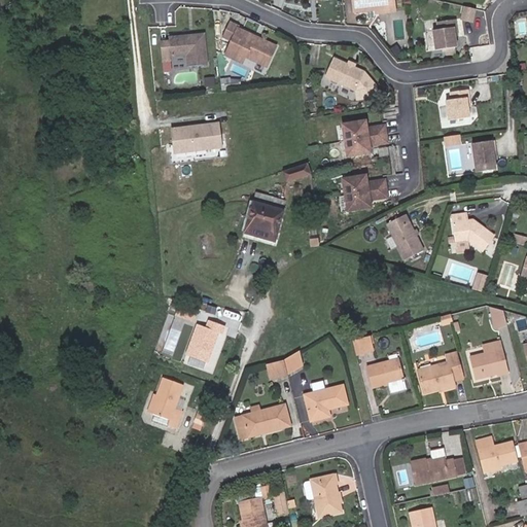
[(352,0),(354,11),(371,9),(386,7),(385,0),(352,0)]
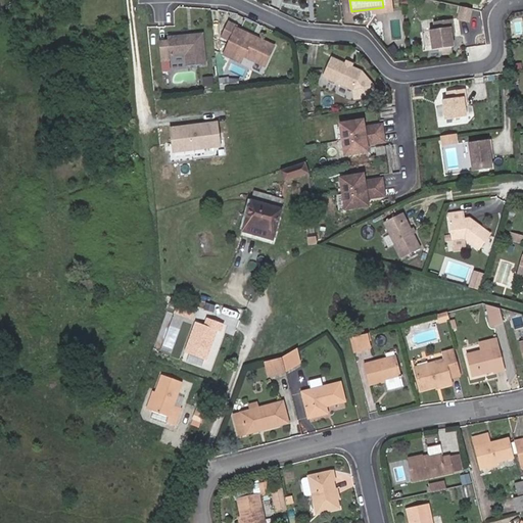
[(470,22),(473,9),(460,6),(458,19),(470,22)]
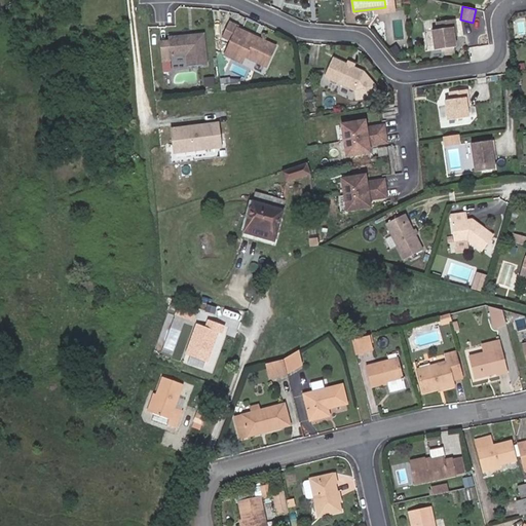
[(455,28),(458,27),(457,19),(436,23),(437,30),(429,31),(434,51),(458,47),(456,37),(455,28)]
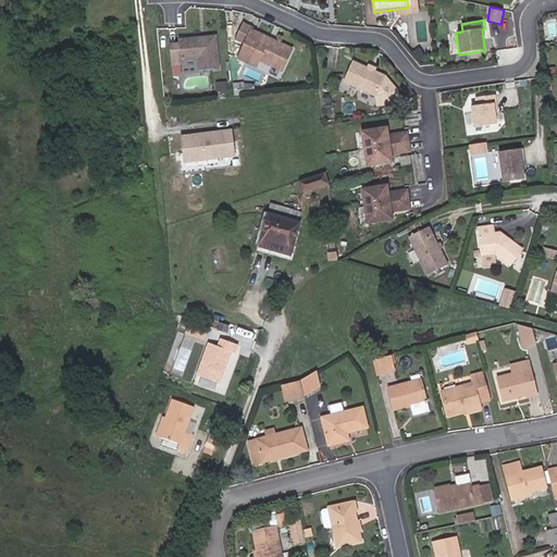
[(254,29),(244,25),(237,41),(247,46),(240,60),(258,67),(261,61),(284,71),(294,50),(274,41),(273,44),(271,42),(271,40),(254,33),(254,29)]
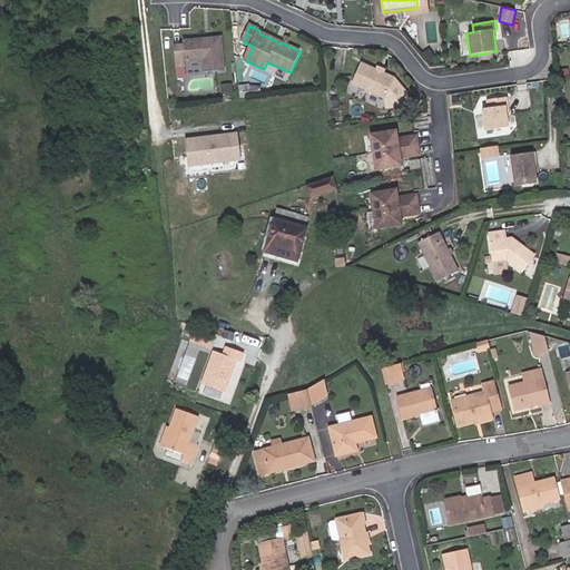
[(176,64),(203,60),(205,74),(225,70),(222,39),(212,40),(212,42),(206,42),(204,41),(183,43),(184,48),(174,49),(176,64)]
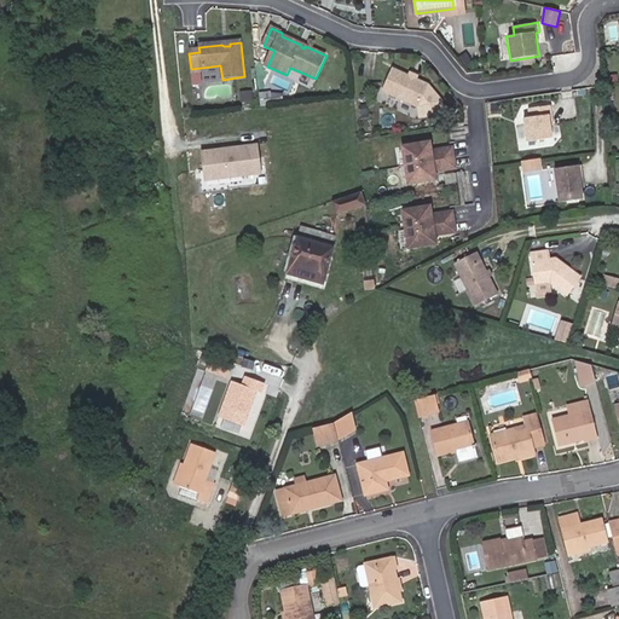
[(441,99),(427,87),(391,70),(381,93),(416,109),(423,117),(449,115),(441,99)]
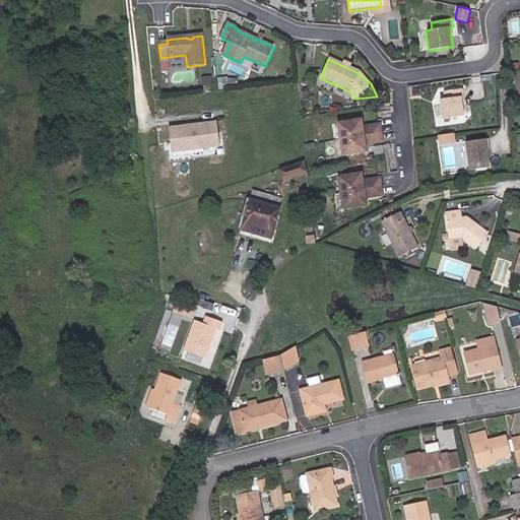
[(213,84),(212,77),(203,78),(204,86),(213,84)]
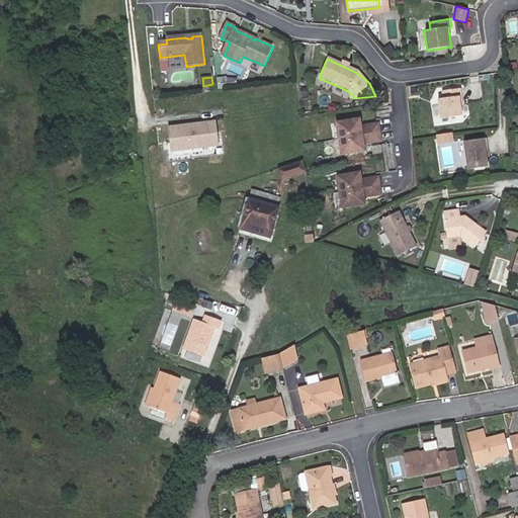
[(228,91),(226,79),(217,80),(219,92),(228,91)]
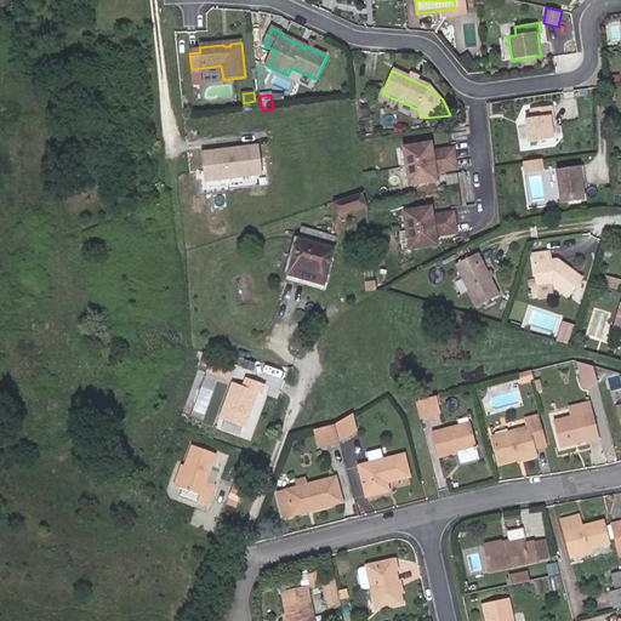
[(553,113),(556,112),(556,104),(530,108),(531,117),(524,118),(527,140),(556,137),(554,123),(553,113)]
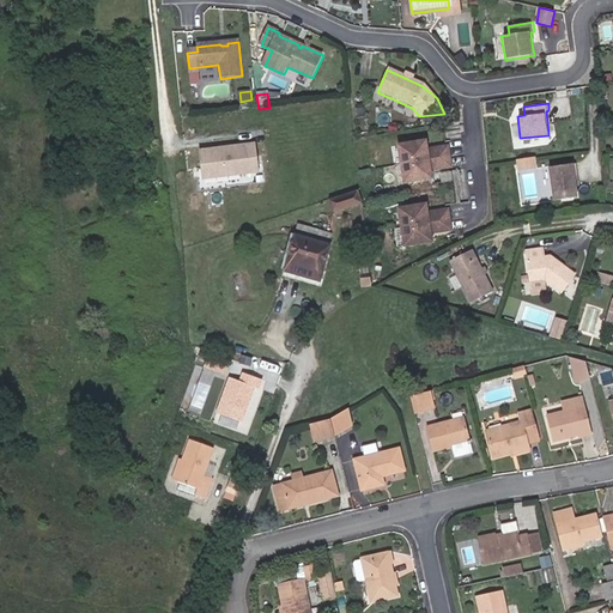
[(449,168),(447,147),(431,150),(430,153),(426,150),(425,143),(398,146),(402,182),(430,178),(429,171),(431,168),(434,170),(449,168)]
